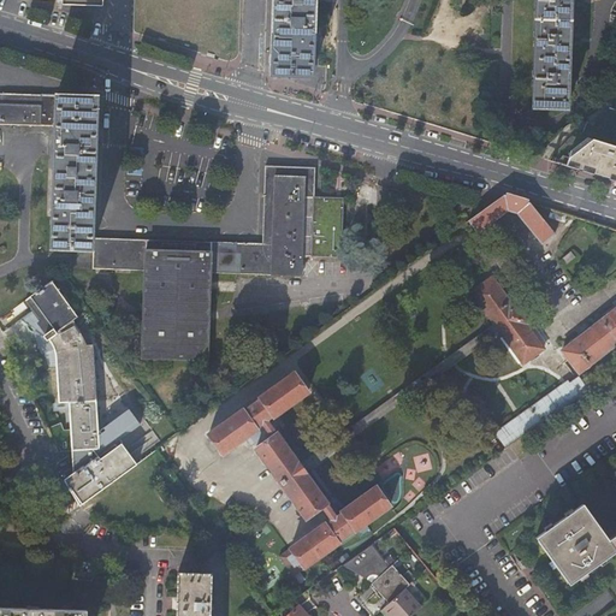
[(272,0),(270,75),(289,76),(313,76),(313,58),(314,0),(272,0)]
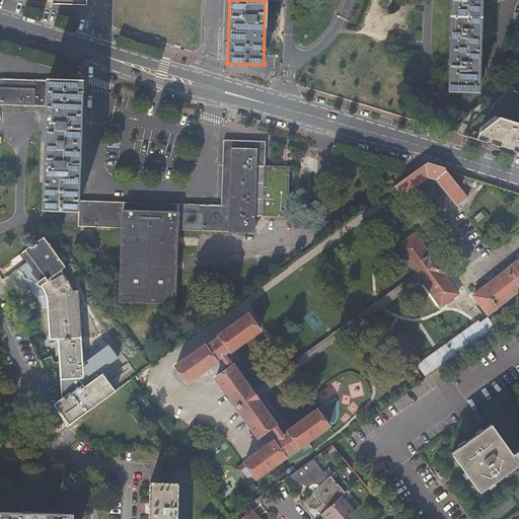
[(453,0),(451,91),(479,92),(482,0),(453,0)]
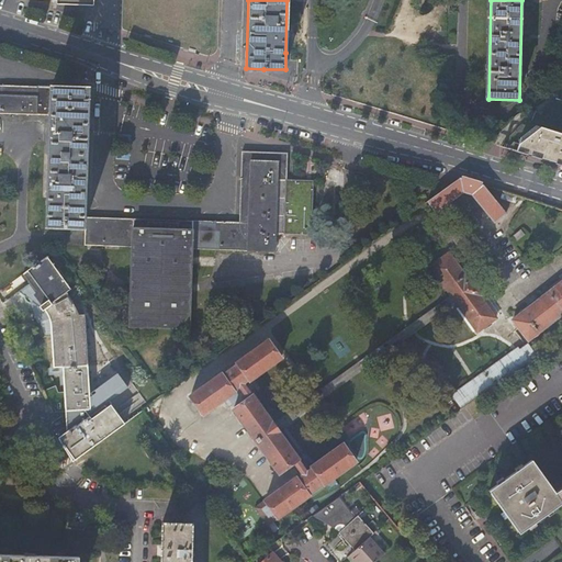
[(0,94),(38,97),(51,97),(51,89),(51,88),(0,86),(0,94)]
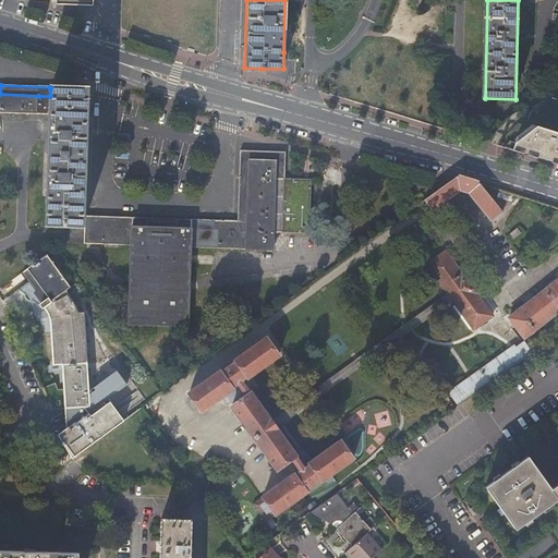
[(50,87),(50,88),(50,96),(49,114),(46,225),(84,226),(84,217),(89,88),(50,87)]
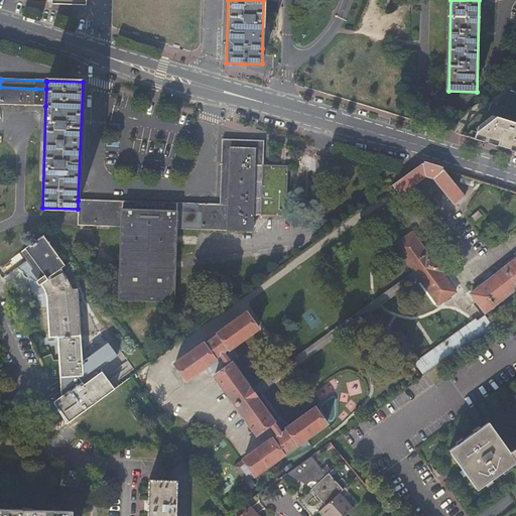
[(0,104),(35,106),(35,89),(0,87),(0,104)]
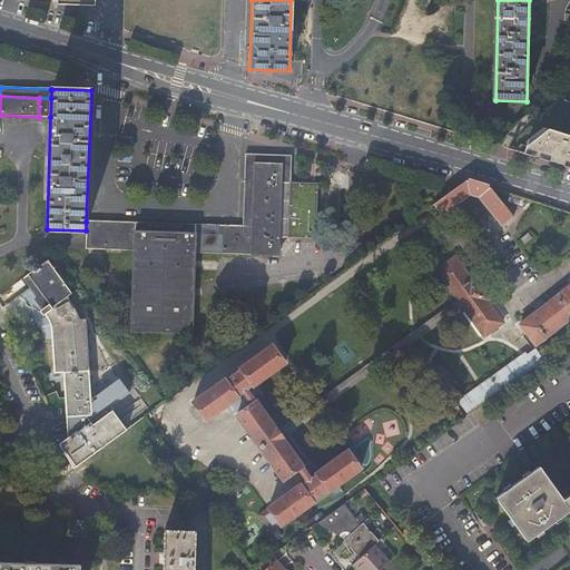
[(39,117),(50,117),(51,98),(39,98),(39,117)]
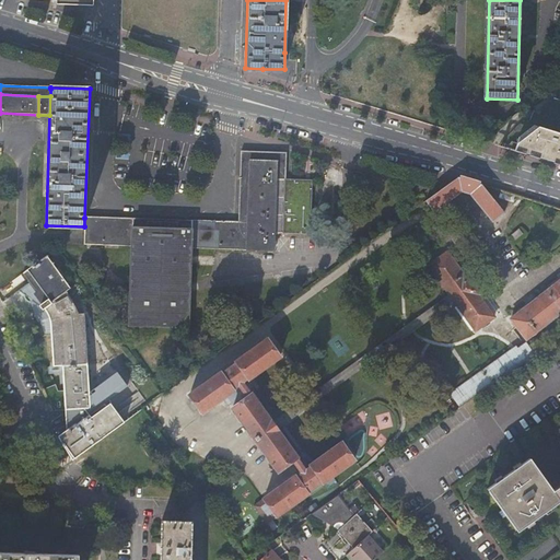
[(518,138),(514,152),(559,166),(559,119),(559,120),(559,135),(534,127),(518,138)]
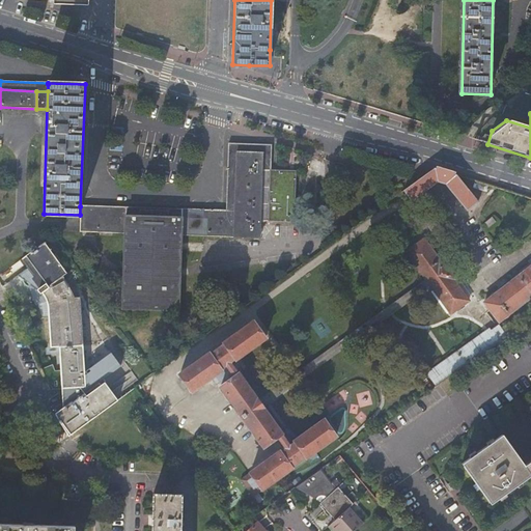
[(226,213),(234,213),(235,188),(236,172),(238,152),(263,154),(264,154),(263,167),(263,171),(272,171),(272,169),(272,162),(273,146),(273,145),(229,144),(228,178),(227,193),(226,213)]
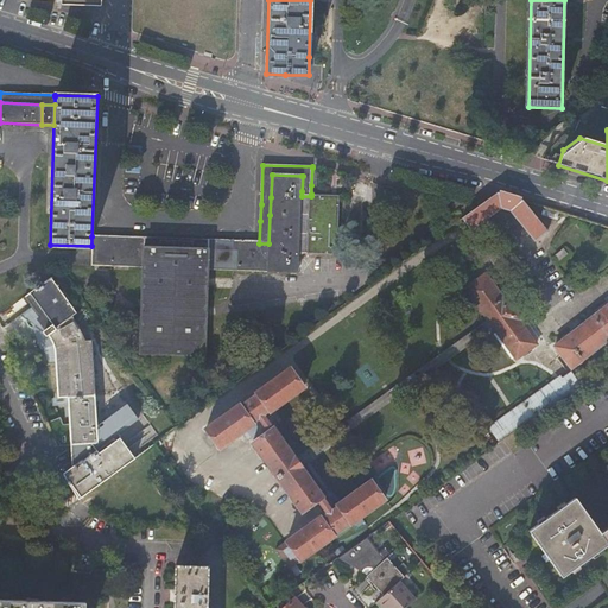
[(113,247),(112,265),(143,267),(141,291),(141,308),(140,340),(139,353),(165,354),(195,355),(204,355),(206,347),(207,324),(208,292),(208,271),(216,271),(236,272),(277,273),(299,274),(299,257),(299,254),(302,254),(334,255),(339,255),(339,253),(309,253),(311,196),(302,196),(302,191),(303,176),(302,176),(272,175),(271,197),(270,215),(268,244),(268,248),(268,253),(264,253),(220,251),(197,251),(113,247)]
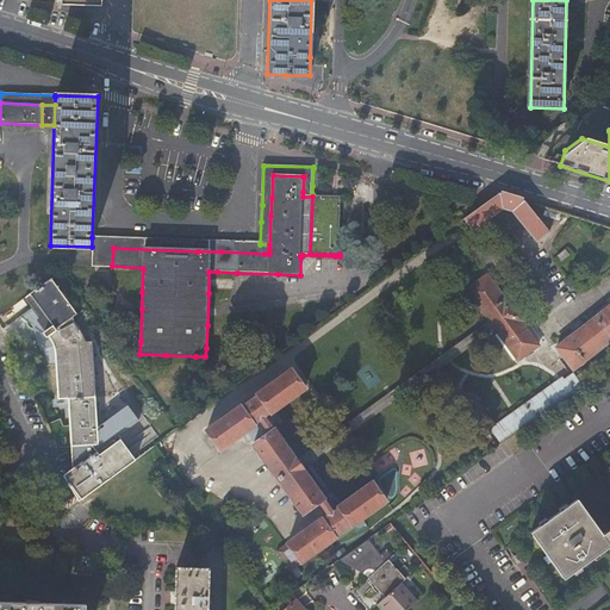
[(472,213),(465,218),(473,230),(503,209),(508,195),(503,194),(499,193),(472,213)]
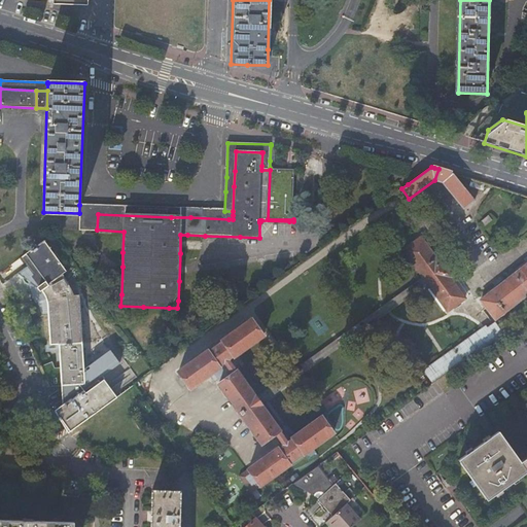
[(445,171),(438,169),(434,180),(442,182),(445,171)]
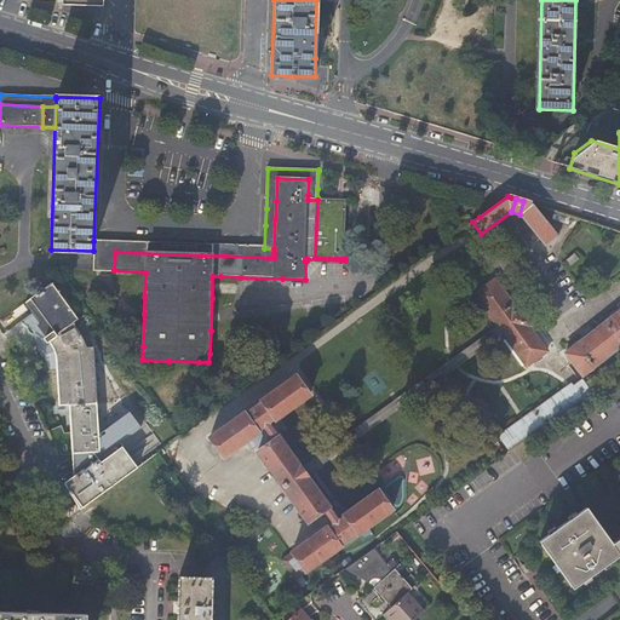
[(523,201),(520,214),(524,220),(545,246),(556,236),(557,237),(558,236),(532,205),(527,202),(523,201)]
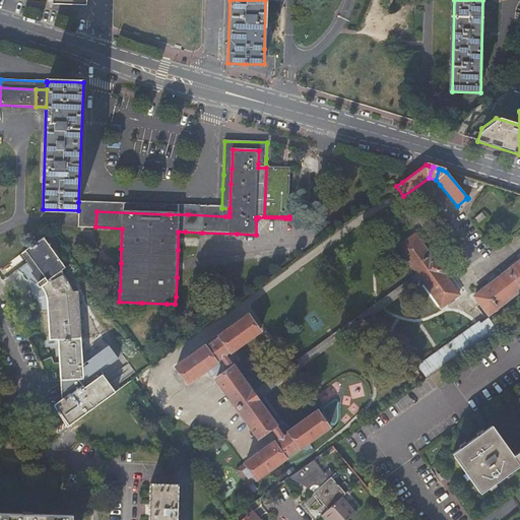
[(180,206),(78,202),(78,210),(96,211),(169,214),(188,214),(225,216),(230,216),(230,212),(230,208),(221,208),(198,207),(180,206)]
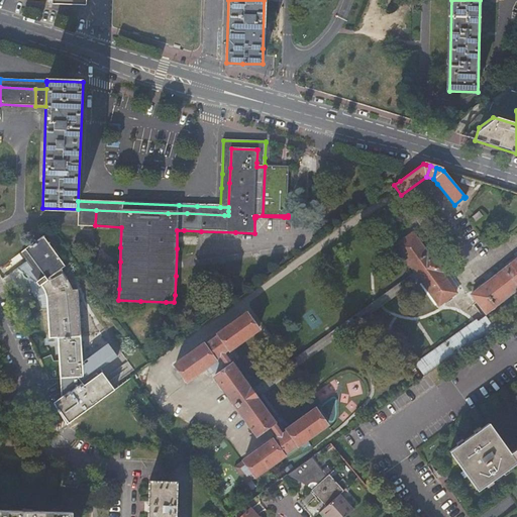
[(96,210),(78,209),(78,218),(77,224),(82,225),(95,225),(96,210)]
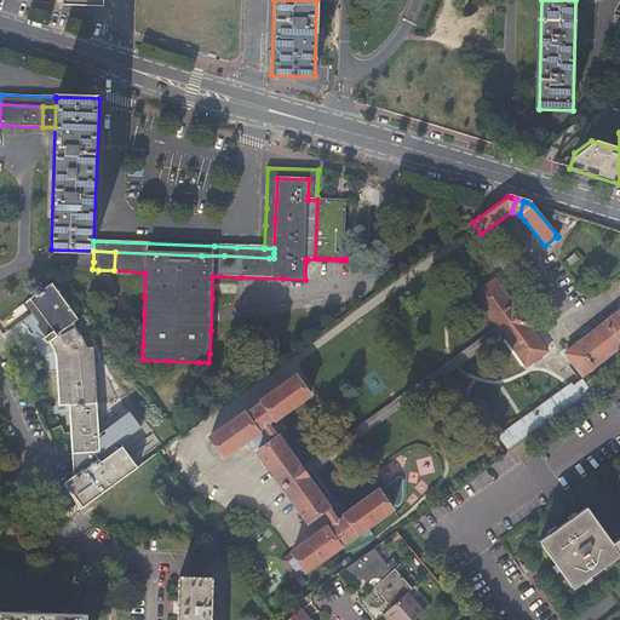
[(474,294),(498,327),(503,334),(507,340),(526,367),(547,352),(530,328),(535,325),(517,300),(512,303),(495,279),(474,294)]
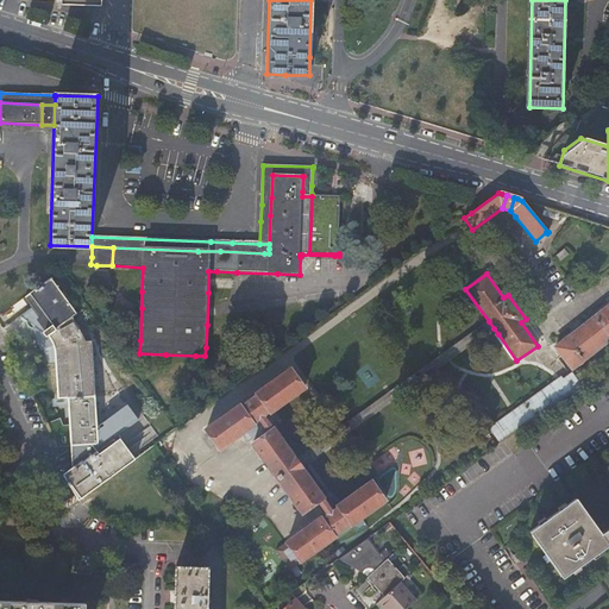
[(76,312),(50,277),(25,296),(32,306),(19,315),(26,319),(26,321),(26,322),(26,324),(27,325),(29,326),(30,327),(31,327),(32,328),(33,328),(35,328),(37,327),(41,333),(44,331),(48,334),(52,344),(55,352),(55,362),(57,397),(68,397),(70,445),(75,445),(82,460),(138,420),(126,405),(96,426),(95,396),(92,340),(86,340),(77,325),(85,320),(81,308),(76,312)]
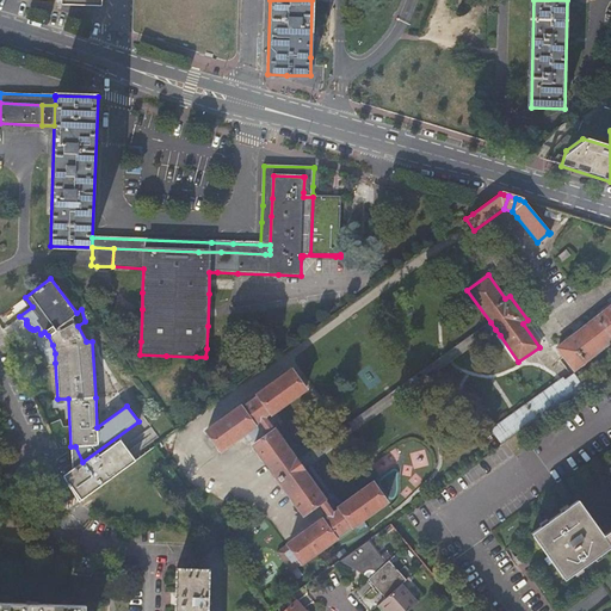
[(574,371),(610,341),(610,307),(556,349),(574,371)]
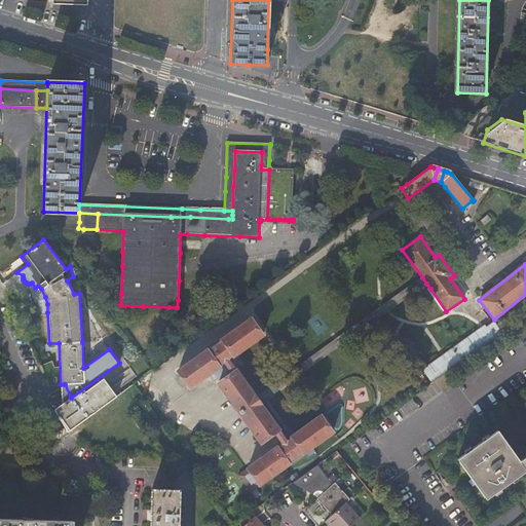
[(426,284),(422,277),(409,288),(413,293),(426,284)]
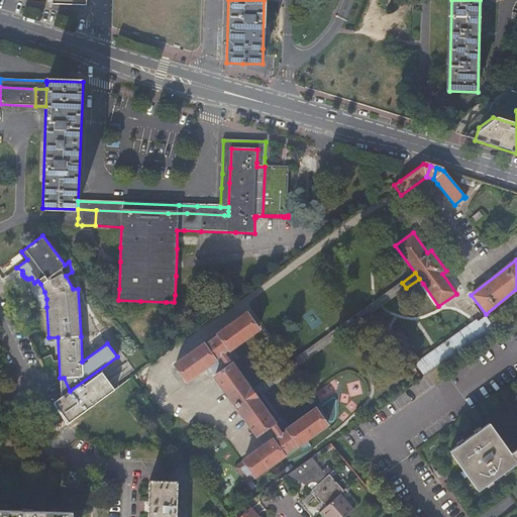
[(406,288),(402,283),(388,294),(391,298),(406,288)]
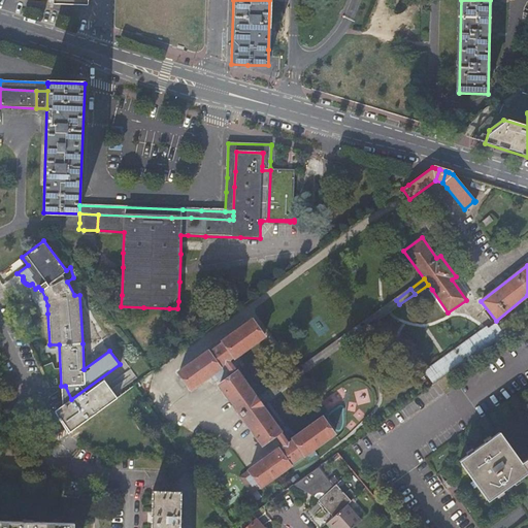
[(45,298),(41,290),(34,295),(39,300),(40,300),(41,314),(47,314),(47,305),(45,298)]
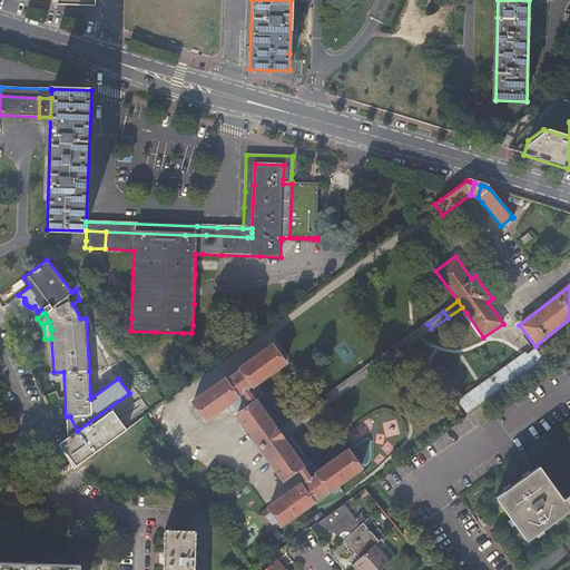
[(431,328),(428,324),(376,361),(381,365),(431,328)]
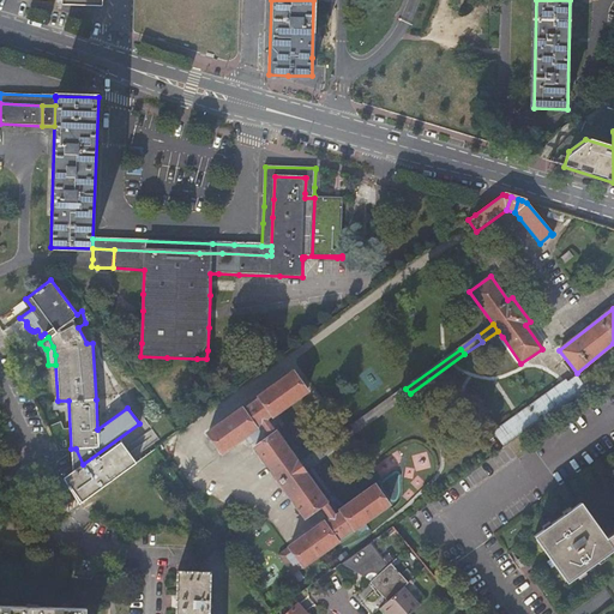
[(304,470),(299,464),(276,433),(266,420),(271,416),(272,417),(307,392),(293,373),(258,397),(259,398),(242,410),(242,409),(208,434),(222,453),(256,428),(256,427),(260,423),(270,437),(254,449),(305,517),(320,506),(330,519),(324,523),(289,547),(275,558),(289,578),(304,567),(337,542),(337,541),(354,529),(355,530),(389,505),(374,486),(341,510),(341,511),(335,516),(325,503),(326,503),(304,470)]
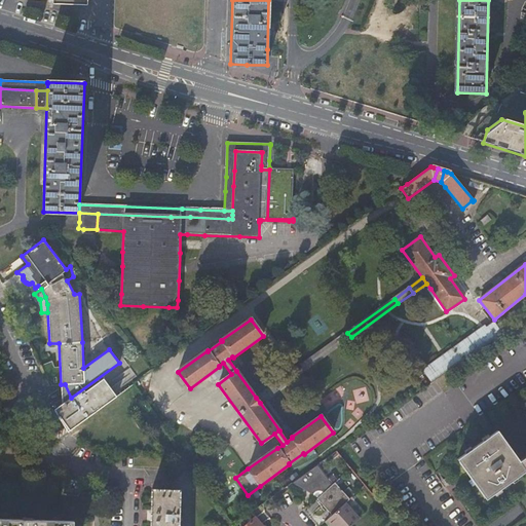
[(425,370),(434,382),(508,330),(503,323),(498,326),(497,324),(489,329),(487,327),(425,370)]
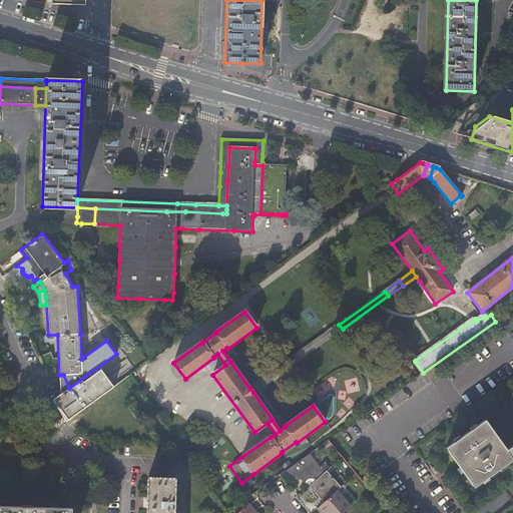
[(326,334),(329,339),(343,329),(339,325),(326,334)]
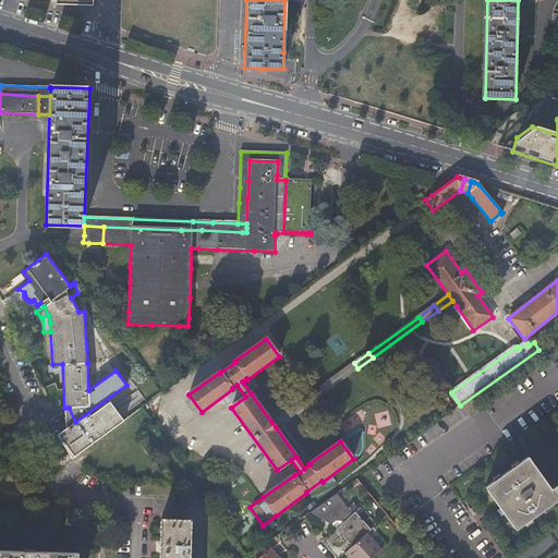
[(354,363),(329,380),(334,386),(358,368),(354,363)]
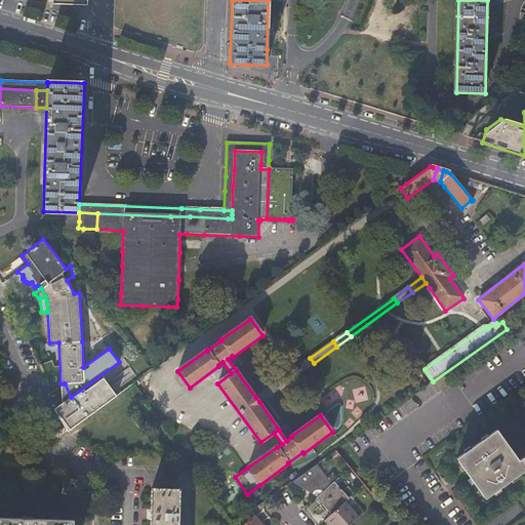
[(310,358),(295,368),(299,373),(314,363),(310,358)]
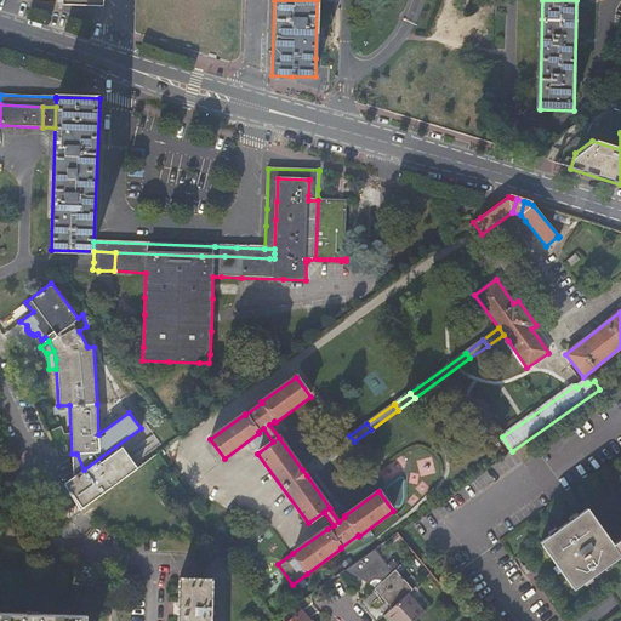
[(349,436),(302,469),(307,476),(309,474),(354,442),(349,436)]
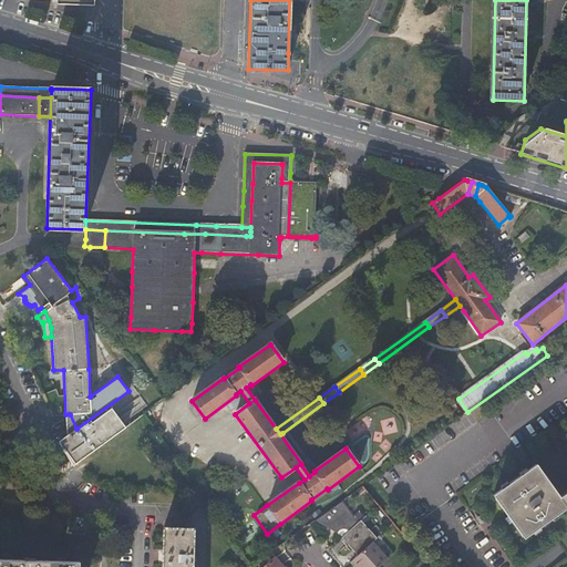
[(536,464),(493,494),(524,537),(566,507),(566,491),(559,496),(536,464)]
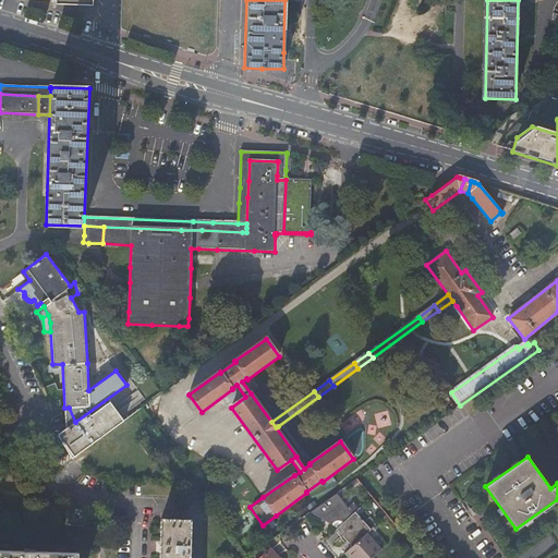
[(344,522),(354,513),(350,508),(348,509),(337,494),(312,512),(329,523),(338,529),(344,522)]
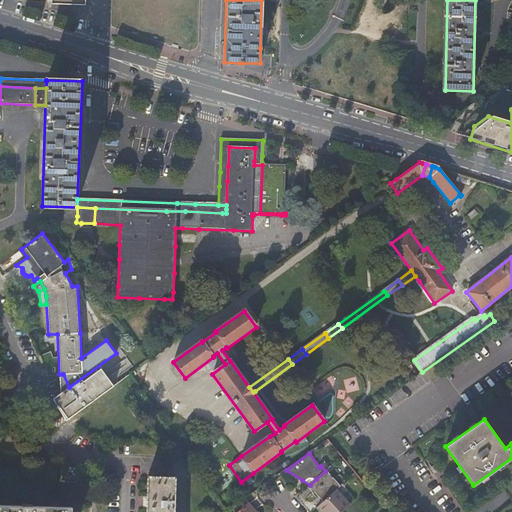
[(321,503),(340,486),(326,470),(325,471),(316,479),(310,485),(309,486),(314,491),(312,493),(316,498),(321,503)]
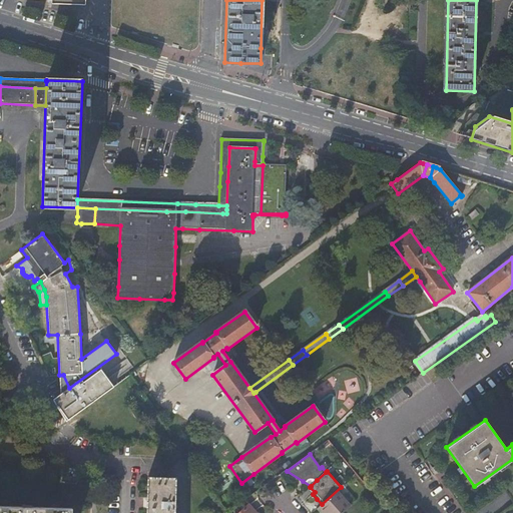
[(174,512),(176,479),(148,478),(147,502),(146,512),(174,512)]
